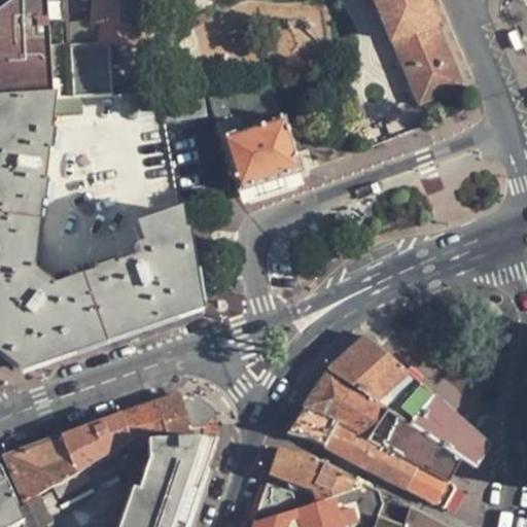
[(0,102),(51,100),(44,0),(15,0),(0,12),(0,102)]
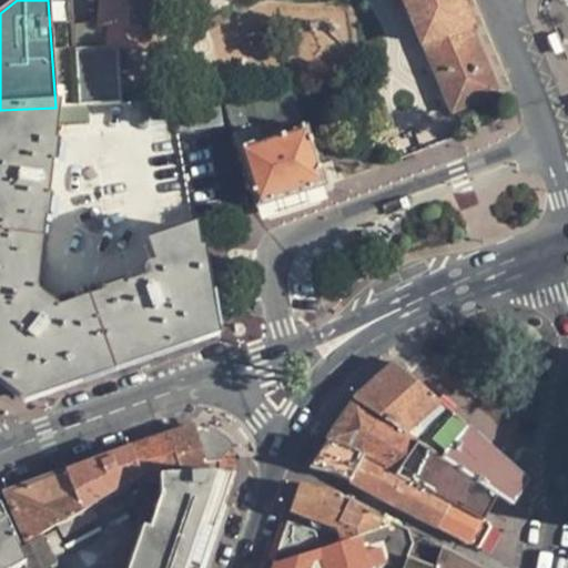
[(0,0),(0,13),(17,0),(0,0)]
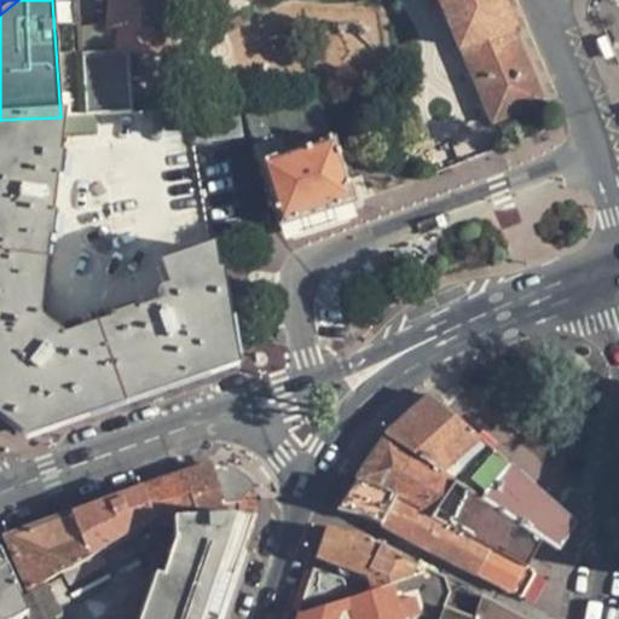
[(108,0),(108,24),(81,27),(87,115),(133,113),(127,52),(173,55),(174,10),(163,9),(163,0),(108,0)]
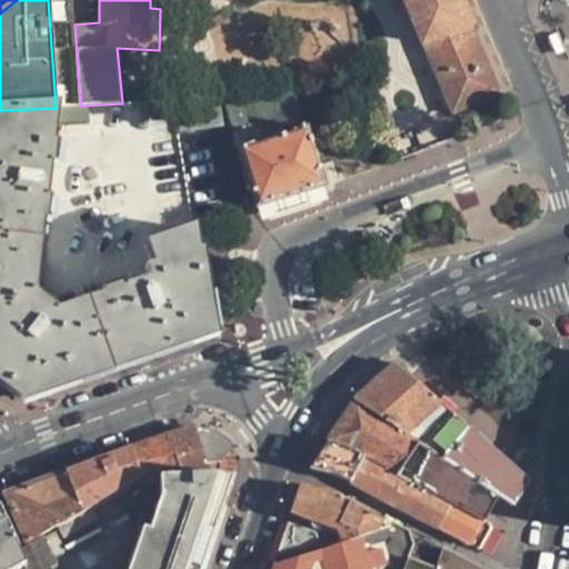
[(500,95),(459,0),(401,0),(452,116),(500,95)]
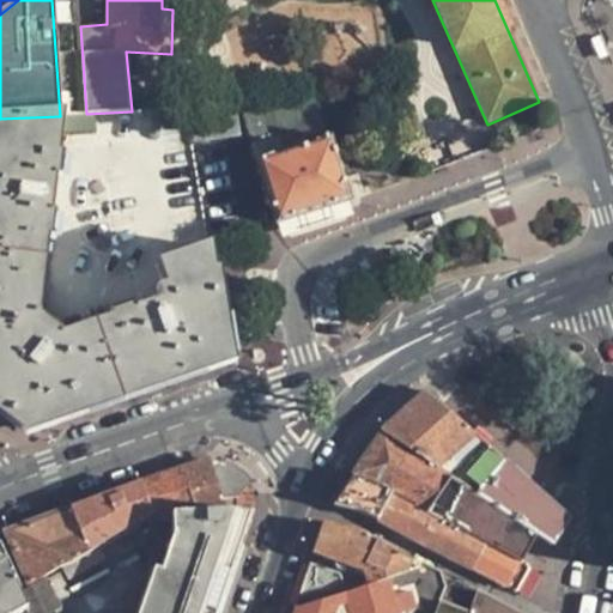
[(184,101),(186,109),(231,105),(230,97),(184,101)]
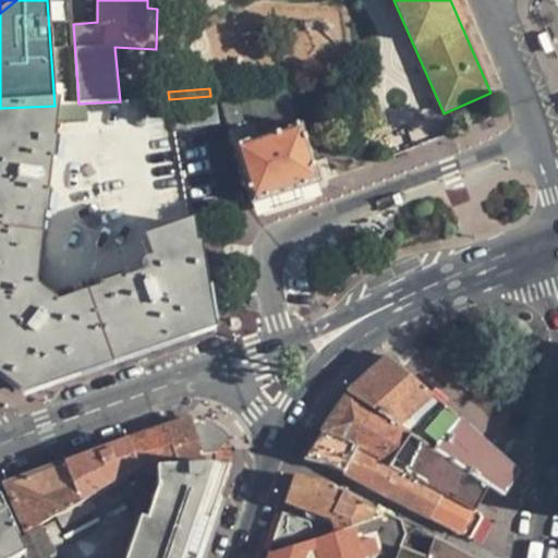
[(252,203),(317,182),(300,126),(296,128),(286,92),(240,94),(217,95),(227,124),(252,203)]
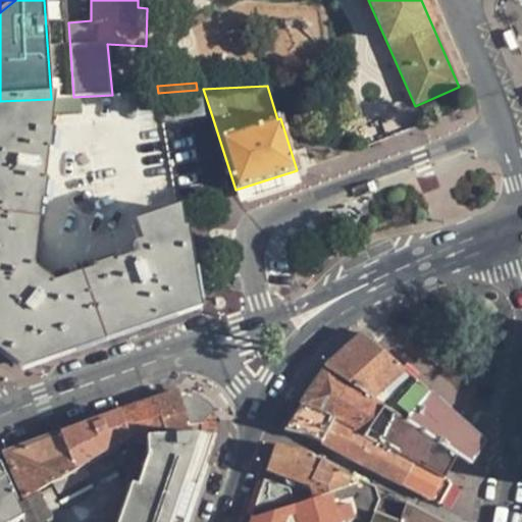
[(32,281),(55,98),(51,99),(0,101),(0,348),(22,366),(193,306),(177,212),(136,226),(142,243),(133,246),(136,256),(42,289),(32,281)]
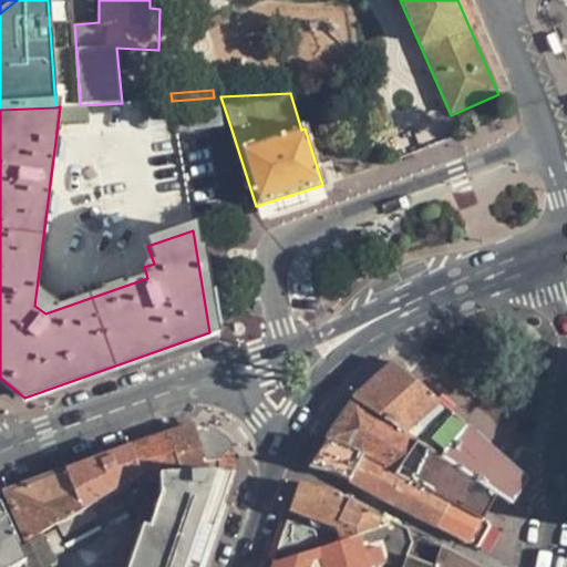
[(206,113),(178,117),(185,157),(213,153),(206,113)]
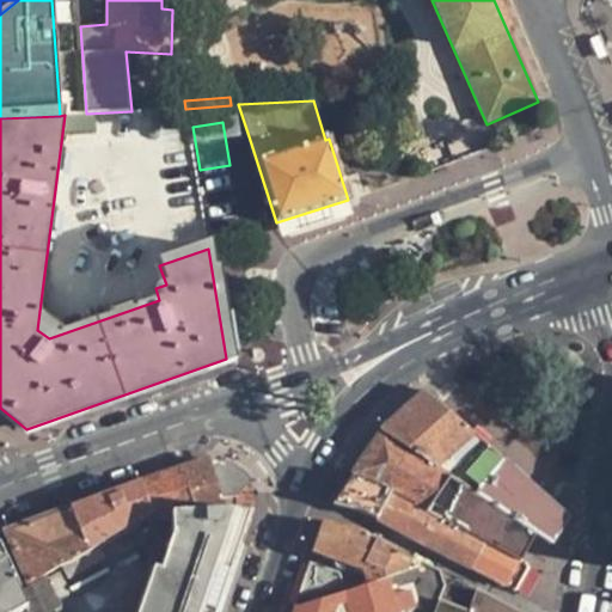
[(569,518),(426,391),(383,430),(381,432),(420,457),(451,478),(461,484),(465,487),(509,515),(537,533),(552,544),(569,518)]
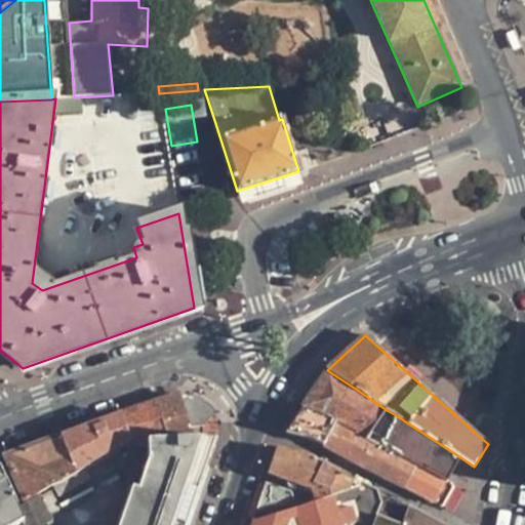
[(360,392),(327,370),(325,372),(301,407),(335,422),(336,422),(367,439),(371,433),(387,410),(360,392)]
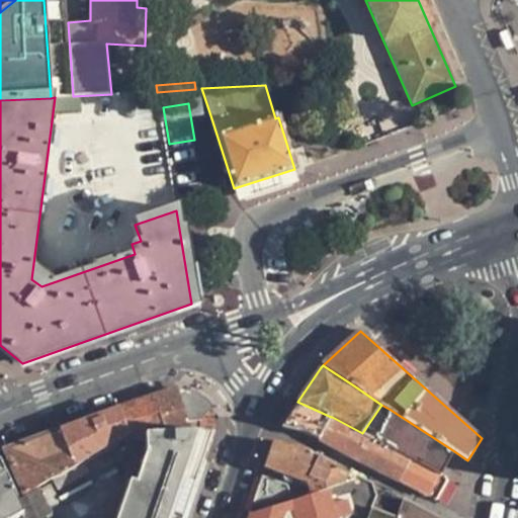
[(165,391),(118,408),(128,434),(130,434),(162,434),(190,434),(175,390),(165,391)]
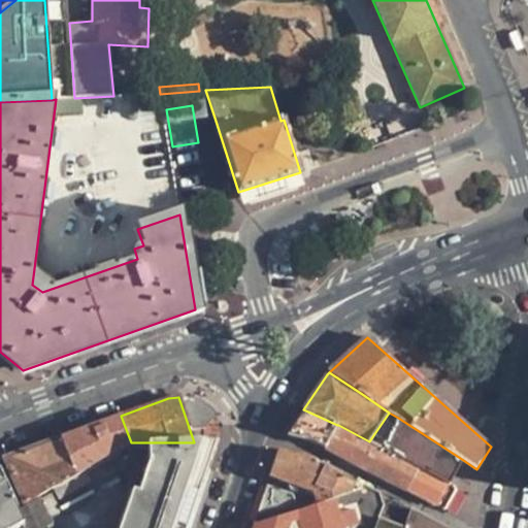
[(326,448),(338,425),(337,425),(303,409),(288,436),(311,440),(326,448)]
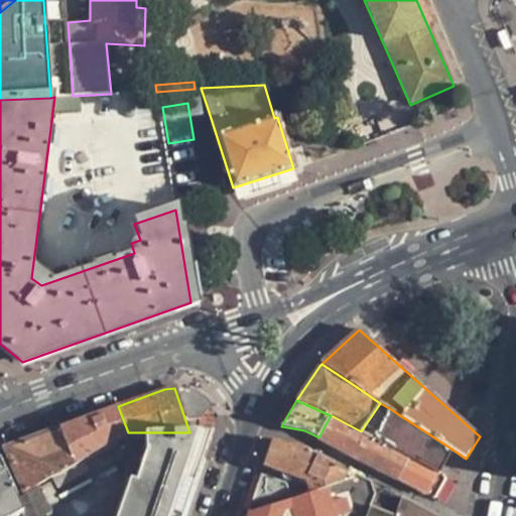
[(376,431),(365,425),(361,431),(363,432),(409,459),(412,460),(438,474),(453,449),(429,434),(392,410),(389,408),(376,431)]
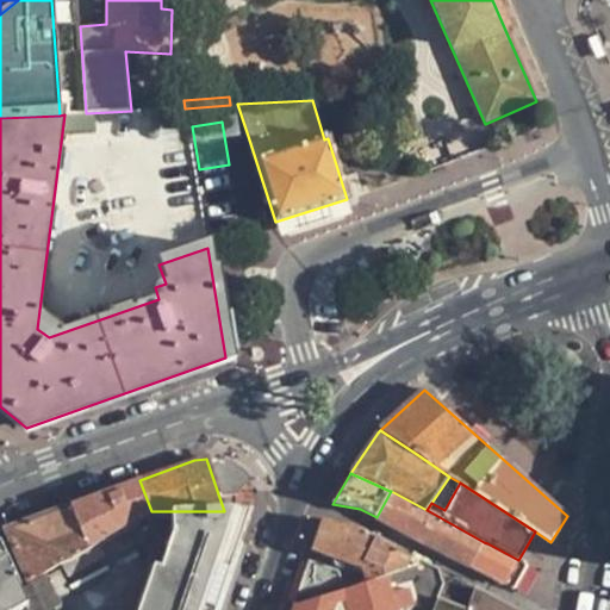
[(470,567),(484,542),(429,511),(427,510),(391,491),(377,517),(390,526),(470,567)]
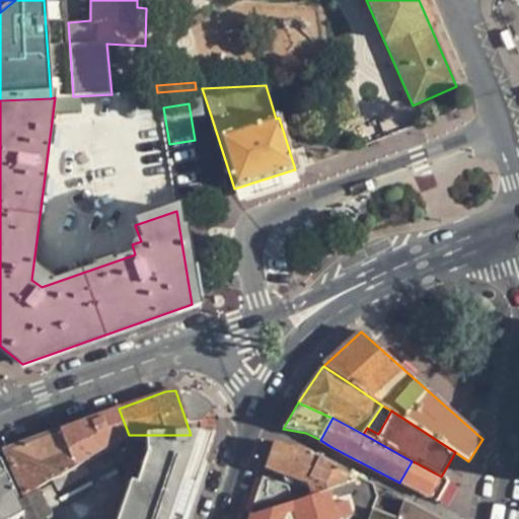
[(61,431),(4,451),(24,497),(49,483),(75,468),(61,431)]
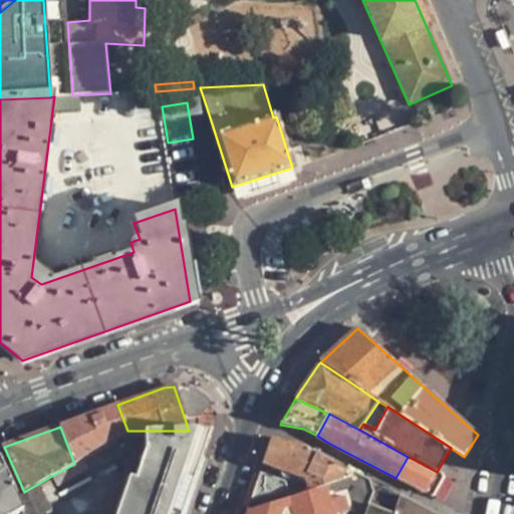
[(181,513),(209,430),(200,430),(189,431),(161,431),(129,431),(127,431),(74,464),(25,494),(17,499),(0,462),(0,513),(181,513)]
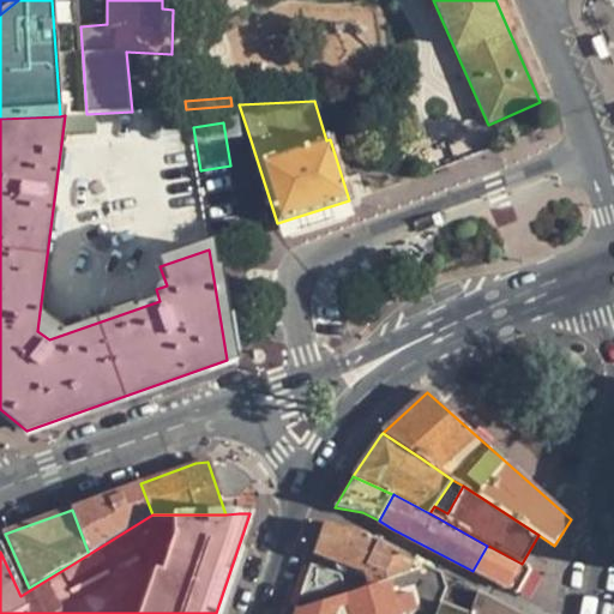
[(441,575),(420,564),(359,531),(324,525),(314,554),(365,572),(368,587),(362,589),(347,594),(351,613),(435,613),(446,587),(445,588),(441,575)]
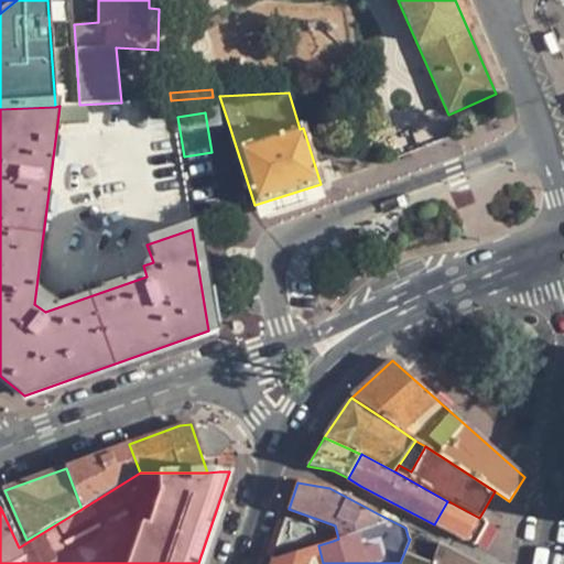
[(488,523),(479,518),(451,502),(447,501),(434,524),(475,545),(488,523)]
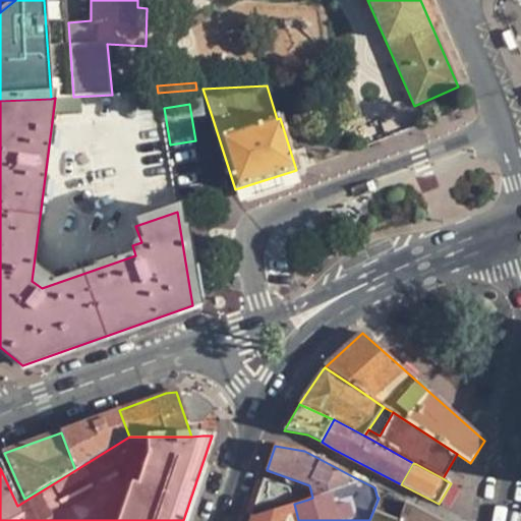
[(249,518),(293,505),(289,487),(264,479),(249,518)]
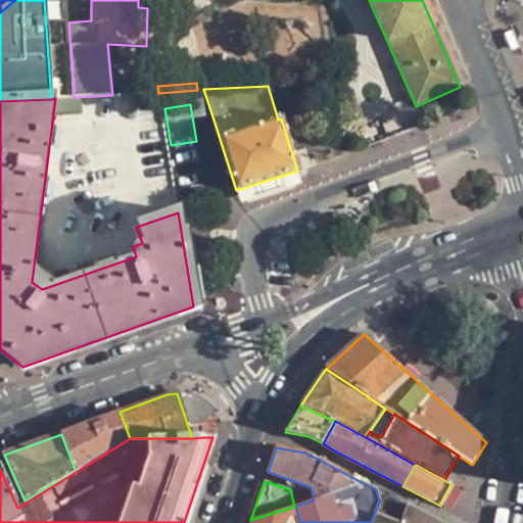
[(371,522),(398,522),(406,505),(388,496),(380,500),(371,522)]
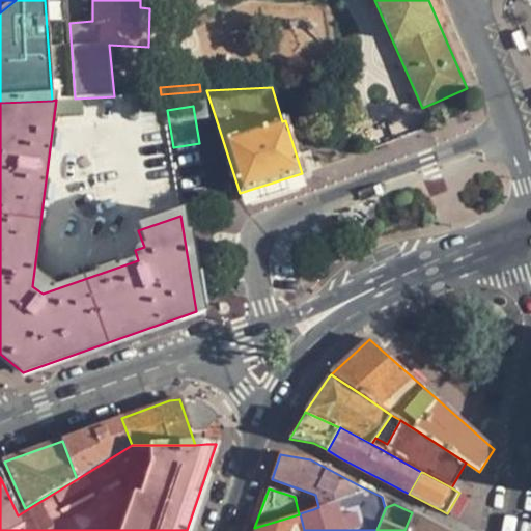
[(404,530),(446,530),(412,512),(404,530)]
